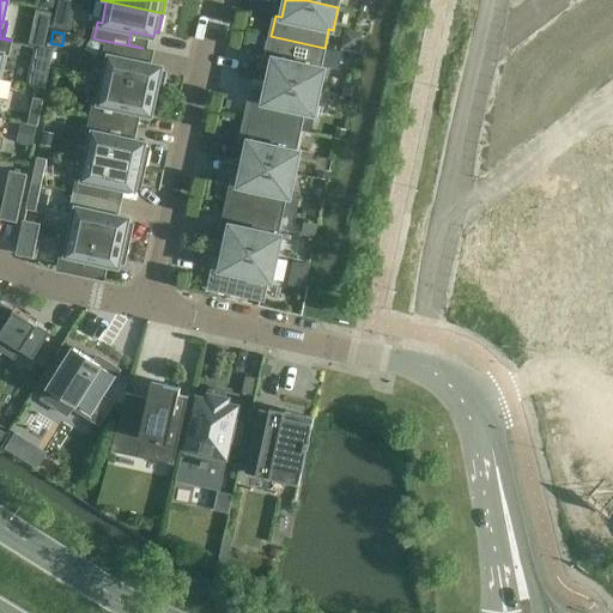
[(31,32),(30,43),(44,47),(47,36),(31,32)]
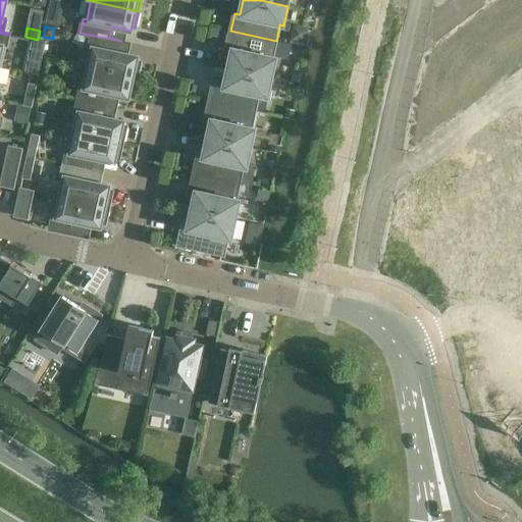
[(276,41),(230,31),(226,49),(232,50),(228,68),(272,77),(276,58),(272,57),(276,41)]
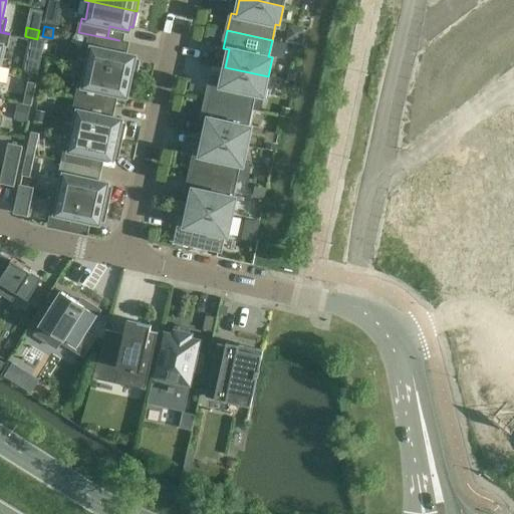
[(9,34),(0,32),(0,65),(2,66),(6,46),(9,34)]
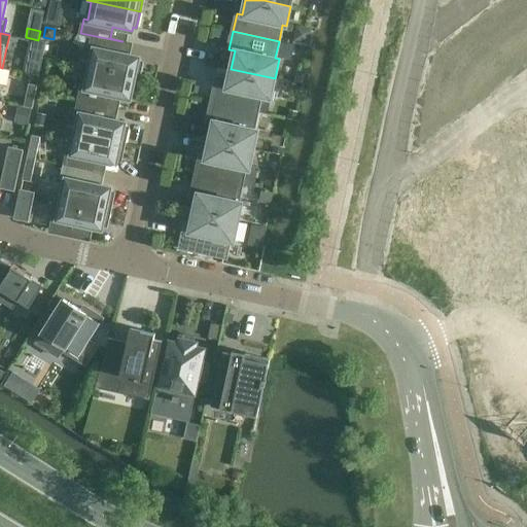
[(90,69),(138,79),(141,63),(137,62),(138,58),(119,54),(121,41),(80,33),(80,34),(93,36),(90,50),(94,51),(90,69)]
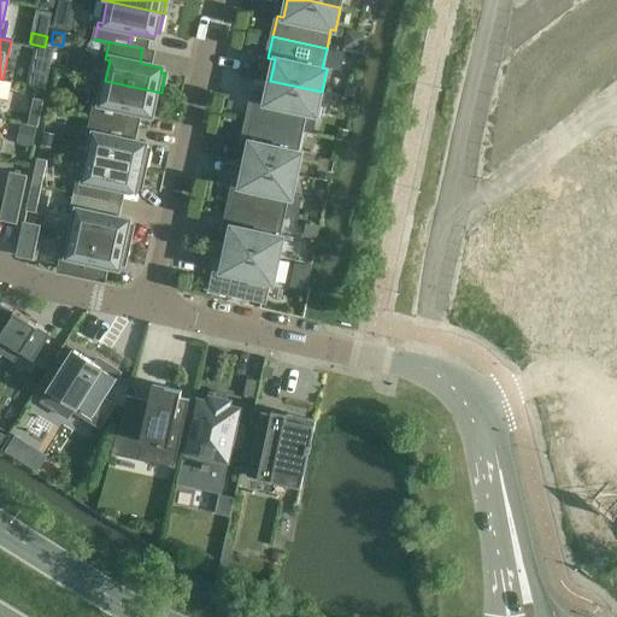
[(30,86),(45,89),(48,76),(33,72),(30,86)]
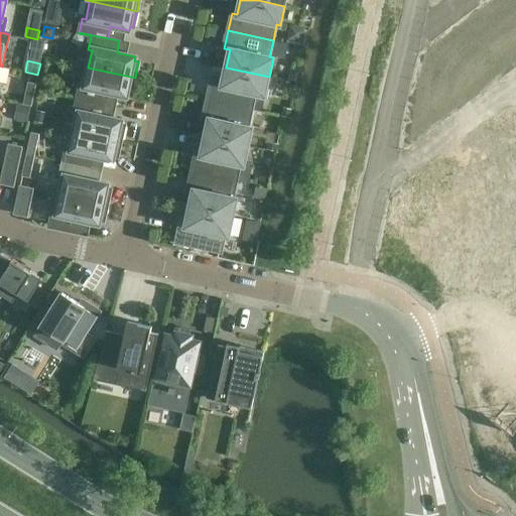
[(77,99),(106,105),(108,93),(127,97),(127,93),(131,94),(135,78),(88,68),(84,85),(80,85),(77,99)]
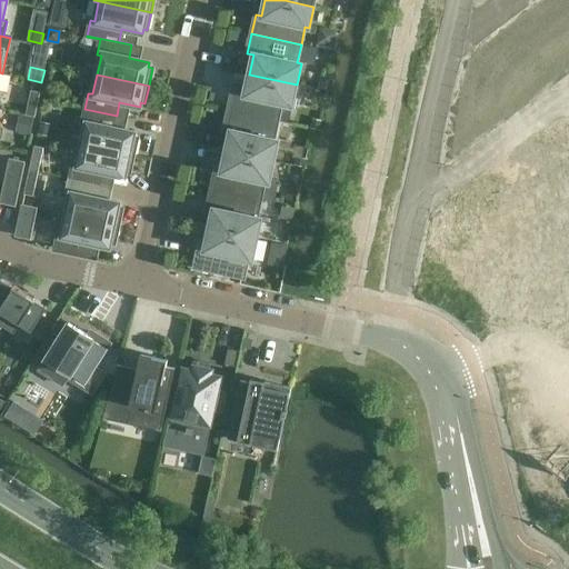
[(292,106),(297,85),(249,75),(245,93),(232,91),(228,111),(278,121),(281,103),(292,106)]
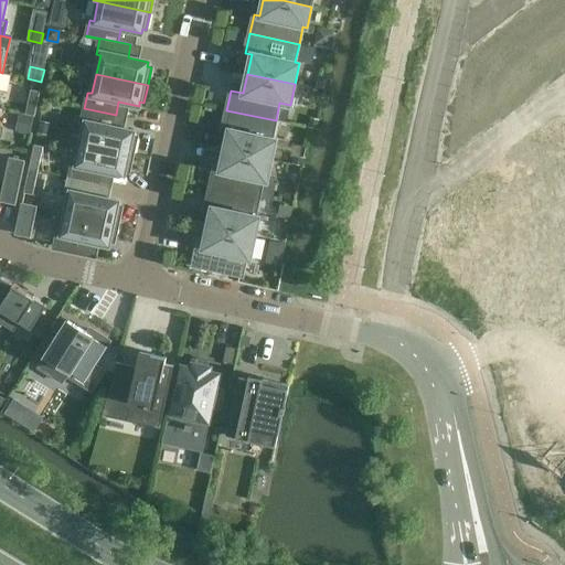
[(31,91),(25,114),(34,116),(40,93),(31,91)]
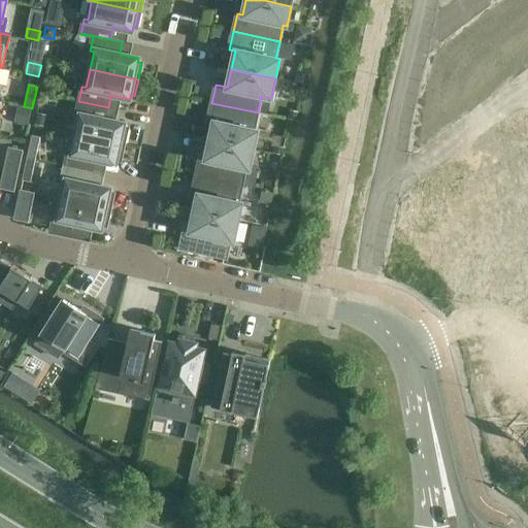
[(108,107),(78,101),(75,116),(79,117),(75,134),(124,144),(128,129),(124,128),(125,124),(105,120),(108,107)]
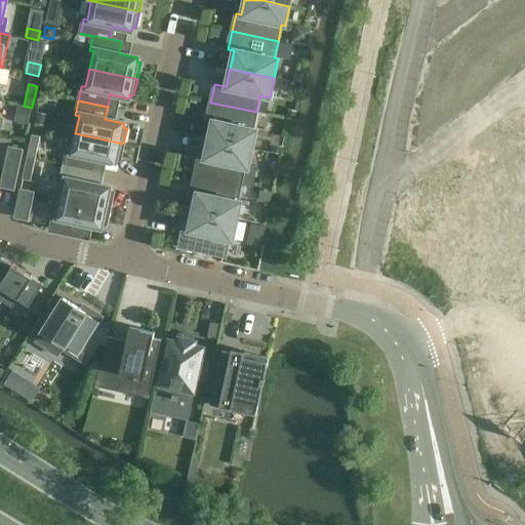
[(253,128),(256,112),(210,103),(206,120),(212,121),(208,139),(252,149),(257,129),(253,128)]
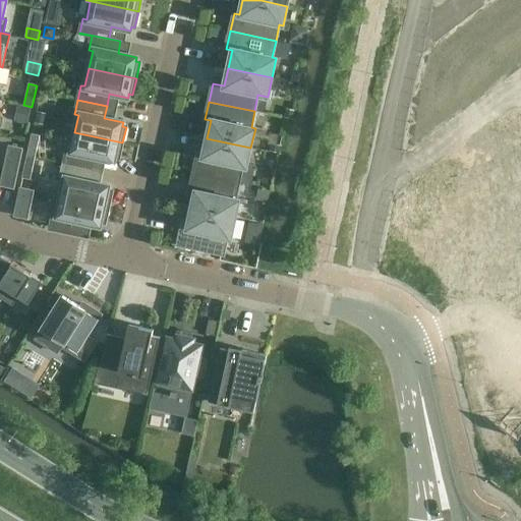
[(30,109),(17,106),(14,120),(27,123),(30,109)]
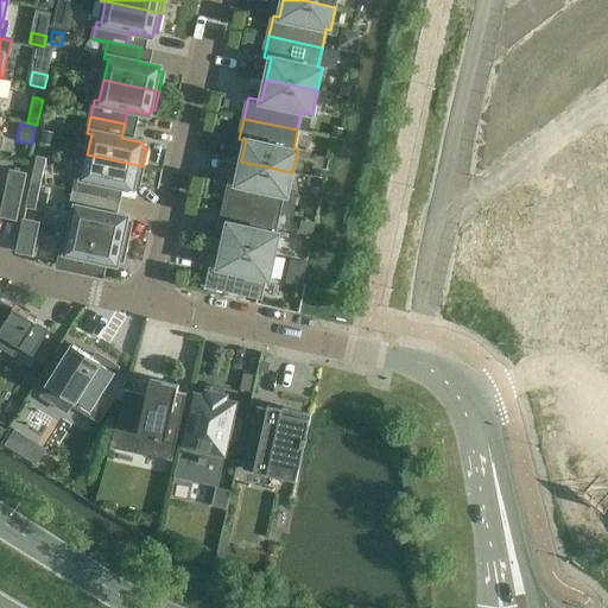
[(334,127),(333,137),(342,138),(343,130),(334,127)]
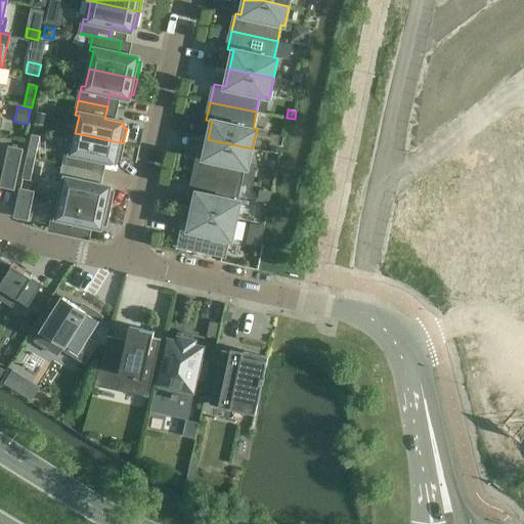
[(37,113),(35,123),(44,125),(46,115),(37,113)]
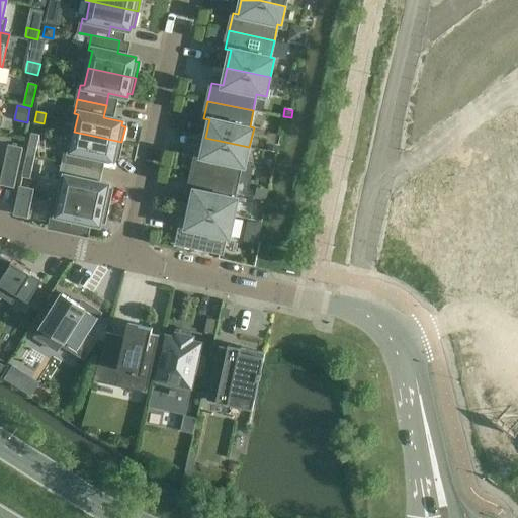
[(121,142),(74,132),(70,150),(67,149),(64,163),(92,169),(95,158),(113,162),(114,157),(118,158),(121,142)]
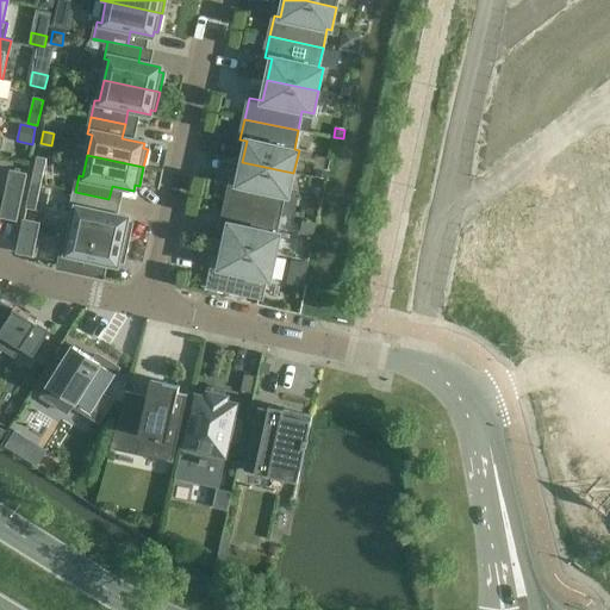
[(31,182),(41,185),(47,159),(37,157),(31,182)]
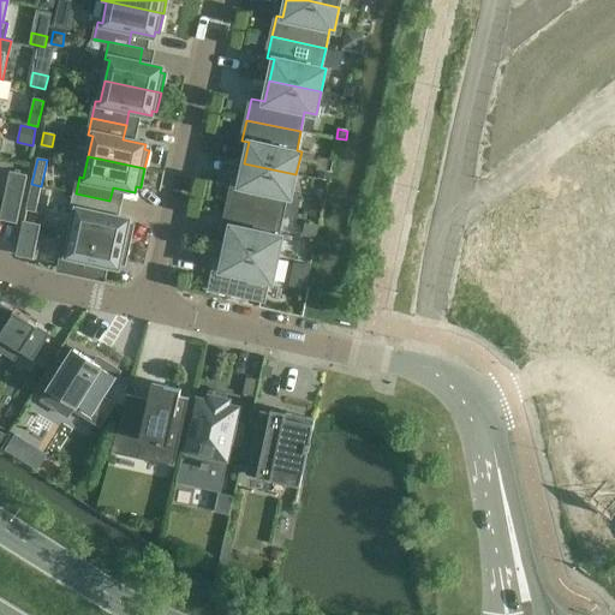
[(526,212),(475,250),(587,398),(614,377),(614,183),(597,159),(545,197),(568,225),(590,209),(614,244),(614,340),(601,351),(527,257),(549,240),(526,212)]
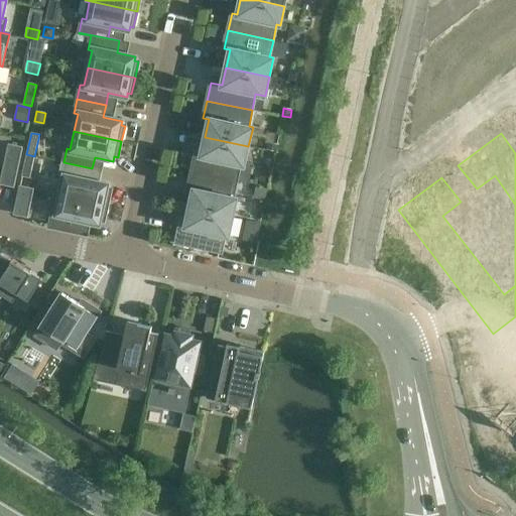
[(244,165),(248,146),(205,137),(202,155),(196,153),(191,171),(237,180),(240,164),(244,165)]
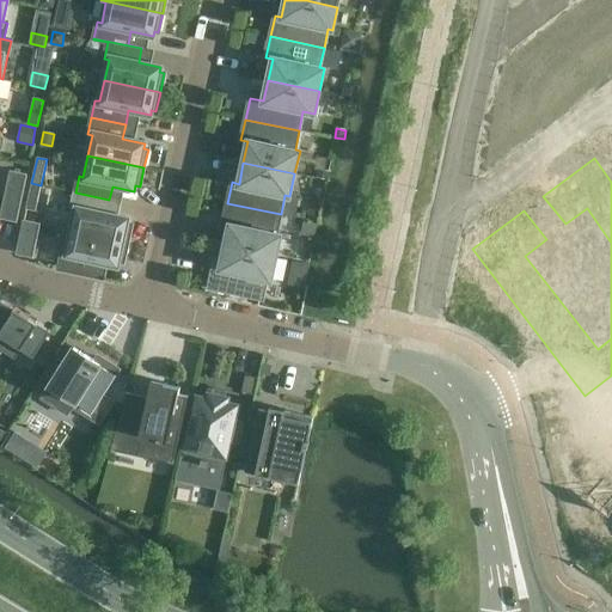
[(318,169),(316,178),(329,182),(331,172),(318,169)]
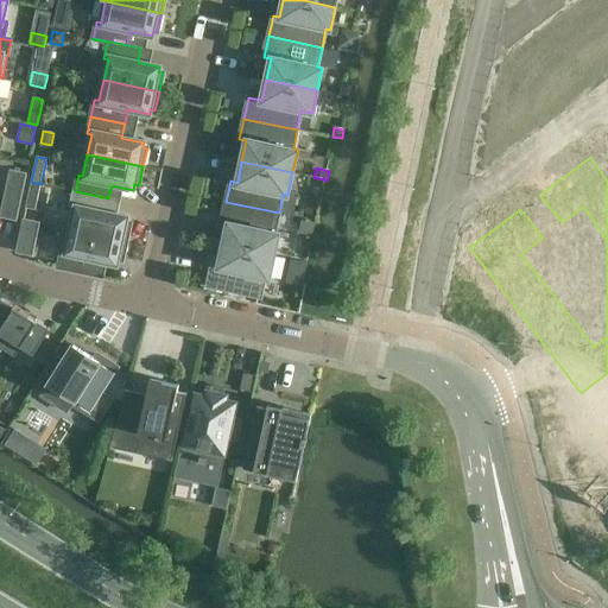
[(0,216),(16,220),(26,173),(11,171),(0,216)]
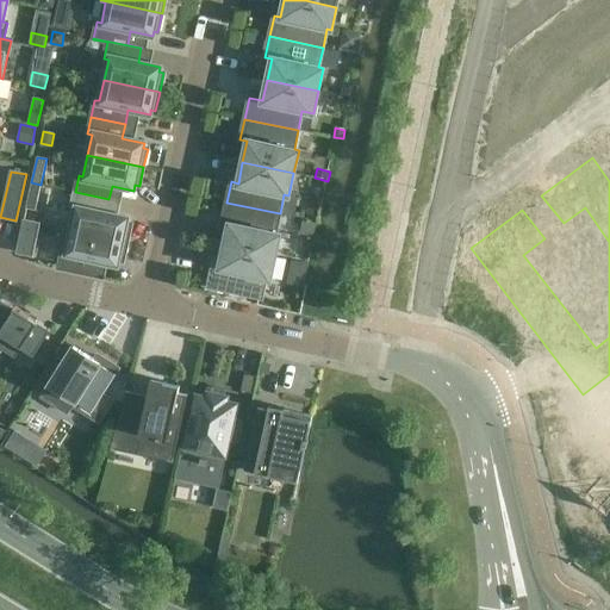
[(41,185),(31,182),(26,209),(36,211),(41,185)]
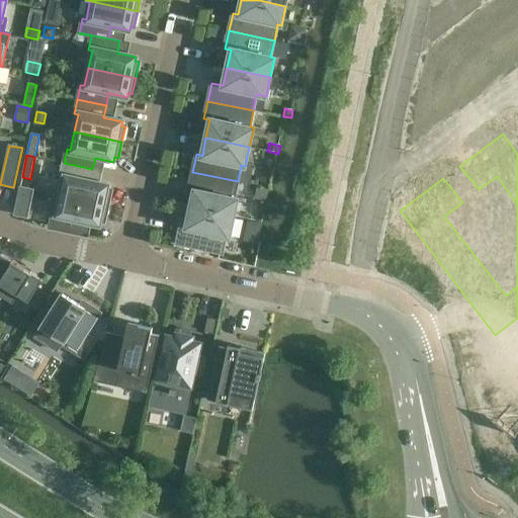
[(92,169),(64,163),(61,175),(56,195),(107,206),(111,190),(107,189),(108,185),(89,181),(92,169)]
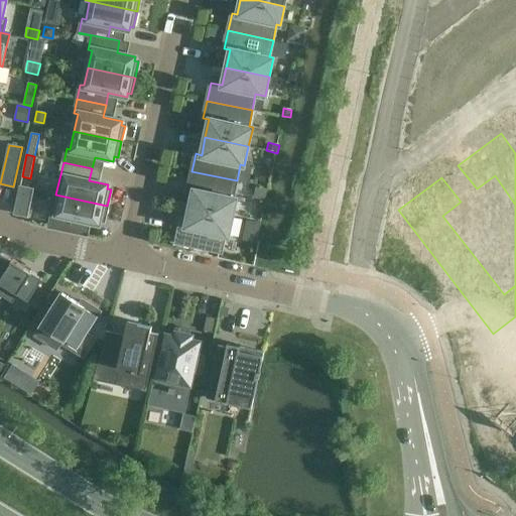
[(194,190),(189,208),(233,217),(237,198),(233,197),(237,180),(191,171),(187,188),(194,190)]
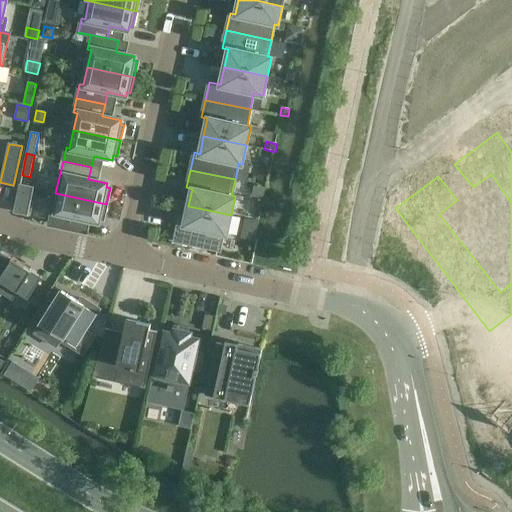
[(14,212),(25,215),(27,215),(33,188),(20,185),(14,212)]
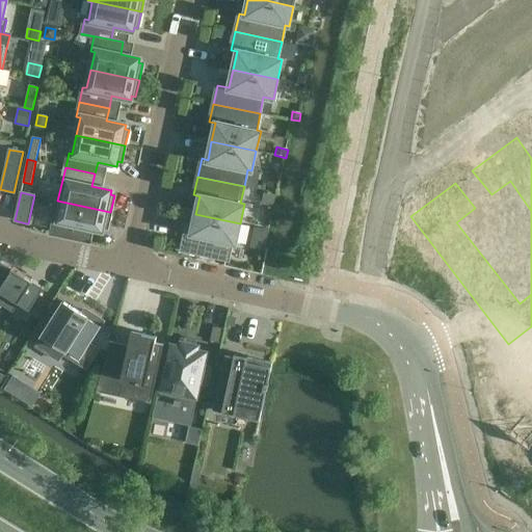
[(110,212),(57,201),(57,202),(61,203),(58,219),(54,218),(51,234),(80,240),(83,228),(102,232),(103,228),(107,229),(110,212)]
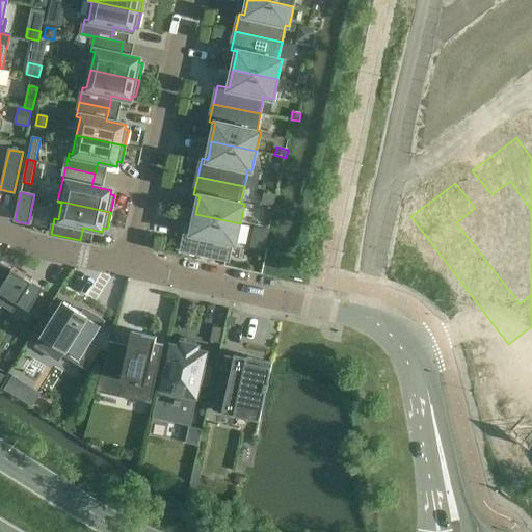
[(191,233),(186,232),(182,250),(228,261),(232,243),(236,244),(240,223),(195,214),(191,233)]
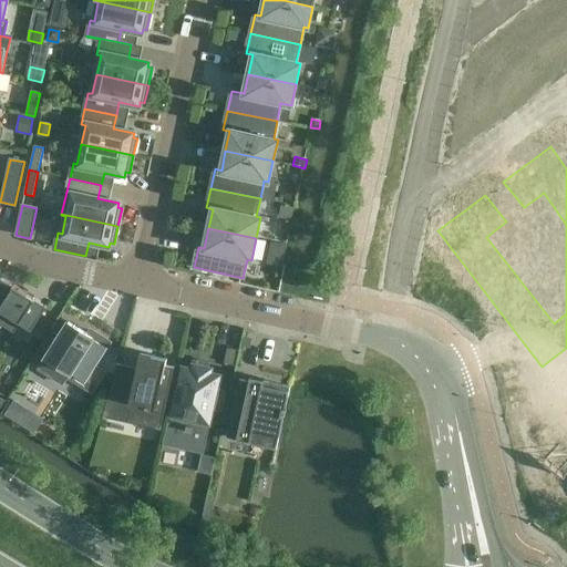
[(13,286),(0,277),(0,323),(4,327),(4,328),(13,333),(20,323),(31,331),(47,307),(28,295),(28,294),(13,285),(13,286)]
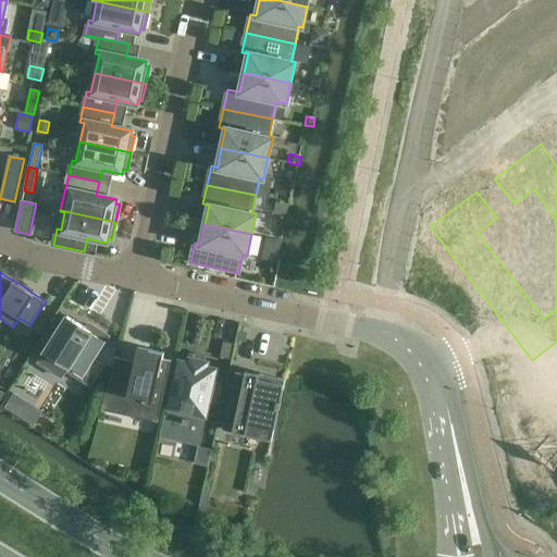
[(66,317),(45,351),(50,355),(63,363),(64,363),(66,366),(64,369),(81,380),(109,336),(93,326),(89,331),(86,329),(73,320),(72,320),(66,317)]
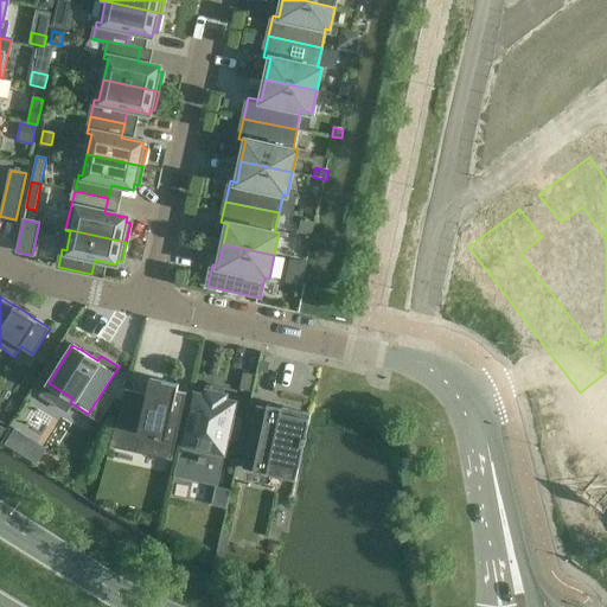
[(179,384),(163,381),(151,378),(149,383),(146,395),(139,433),(134,452),(168,459),(168,460),(172,460),(187,393),(178,391),(179,384)]
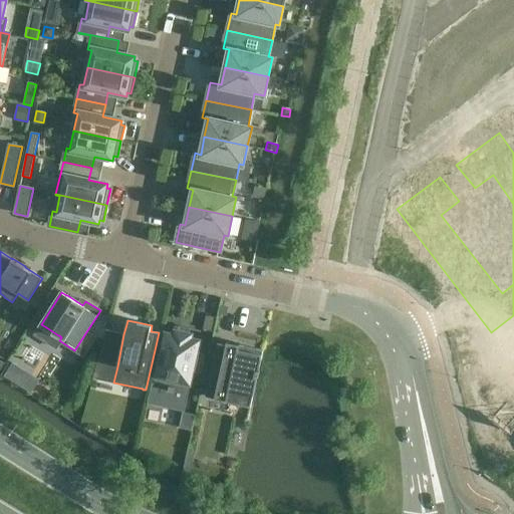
[(152,383),(152,386),(189,394),(193,371),(202,373),(206,354),(198,352),(200,339),(192,337),(193,333),(176,329),(175,334),(166,332),(155,383),(152,383)]
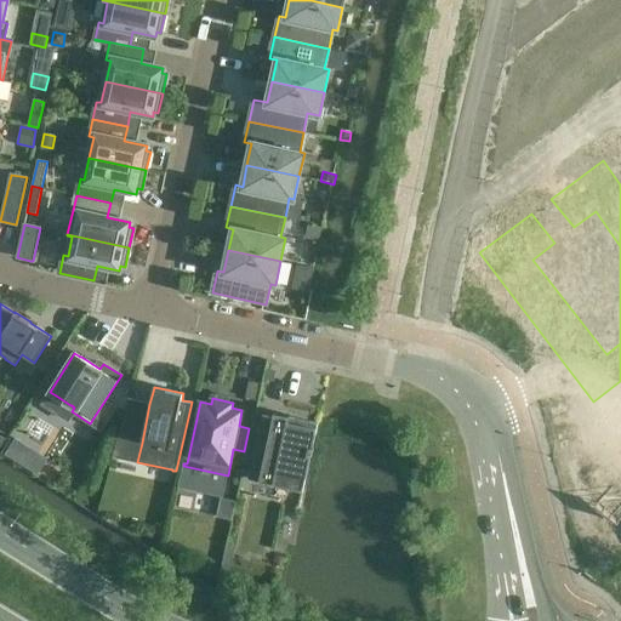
[(290,416),(281,415),(274,412),(273,419),(262,416),(249,479),(260,482),(260,483),(274,485),(274,484),(303,490),(311,457),(312,457),(314,448),(313,448),(318,423),(289,417),(290,416)]
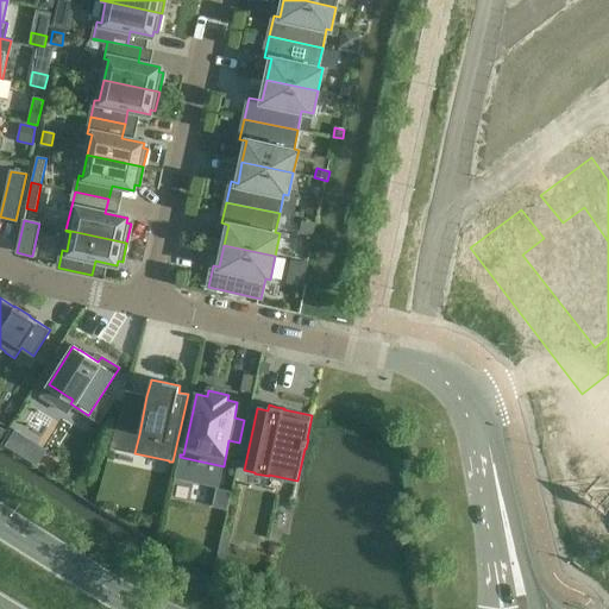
[(132,433),(136,416),(119,413),(115,429),(132,433)]
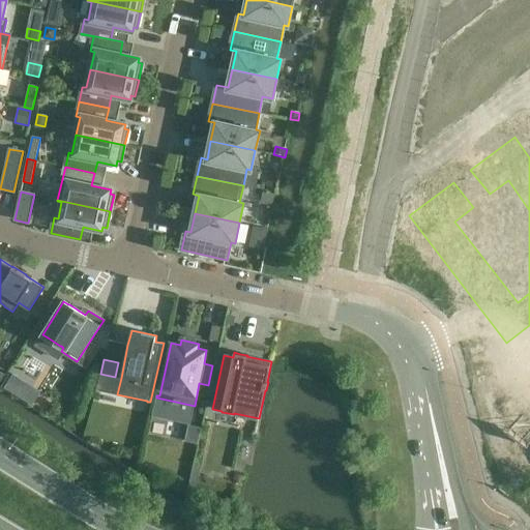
[(9,371),(0,364),(0,377),(3,380),(9,371)]
